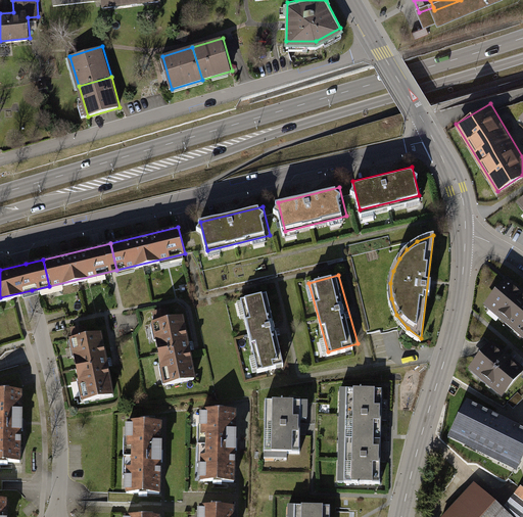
[(522,288),(506,275),(486,298),(522,329),(522,288)]
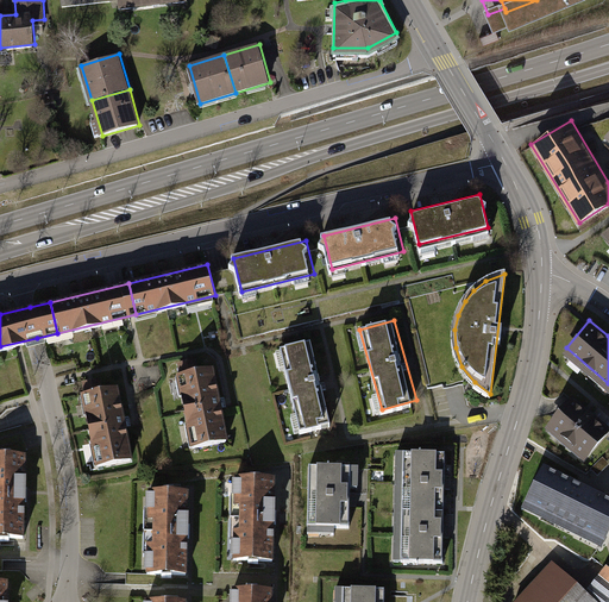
[(280,349),(301,428),(336,419),(314,339),(280,349)]
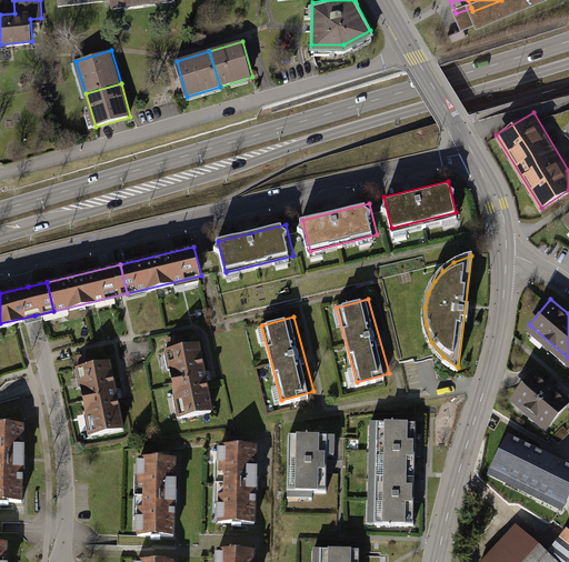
[(168,347),(180,413),(213,407),(201,340),(168,347)]
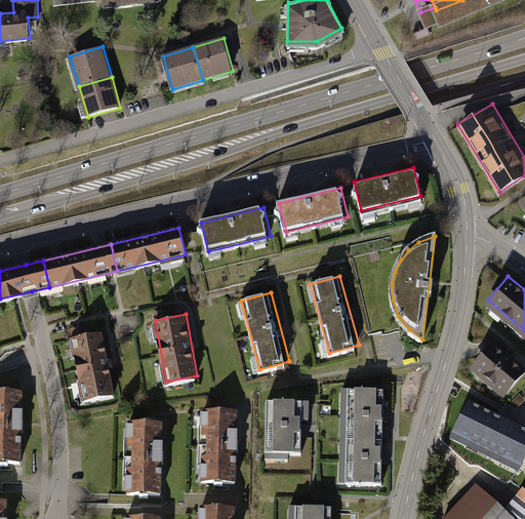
[(74,335),(85,399),(113,394),(102,330),(74,335)]
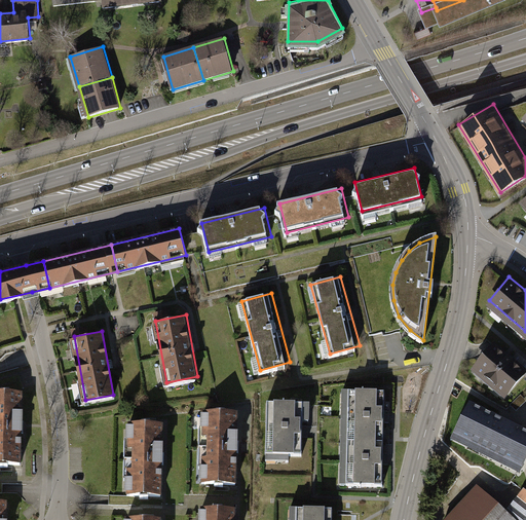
[(525,366),(494,340),(474,365),(504,392),(525,366)]
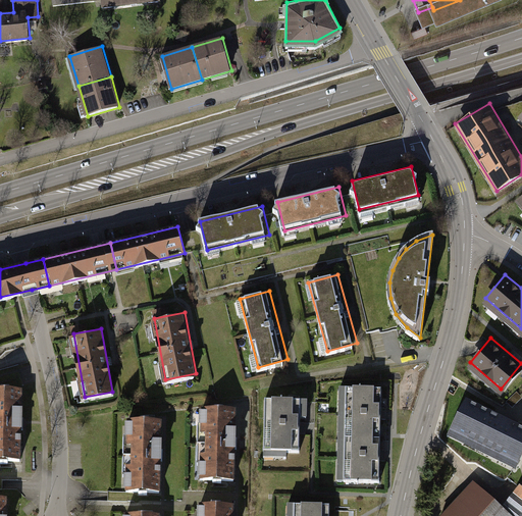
[(376,476),(377,384),(335,383),(334,475),(376,476)]
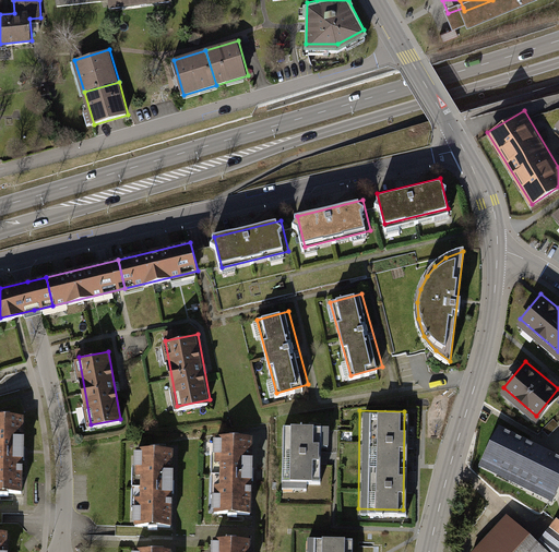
[(0,411),(0,488),(22,489),(24,412),(0,411)]
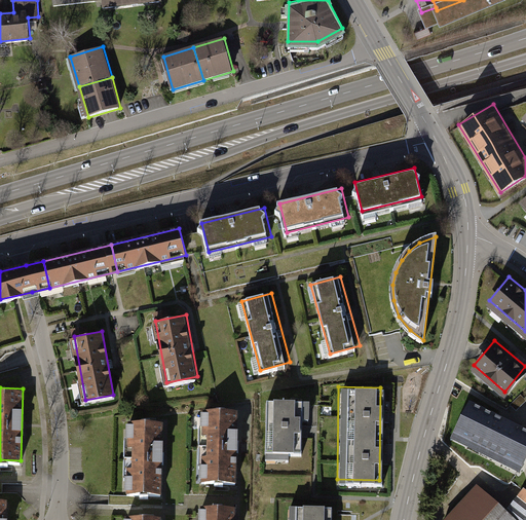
[(525,422),(471,396),(452,433),(520,467),(525,454),(525,422)]
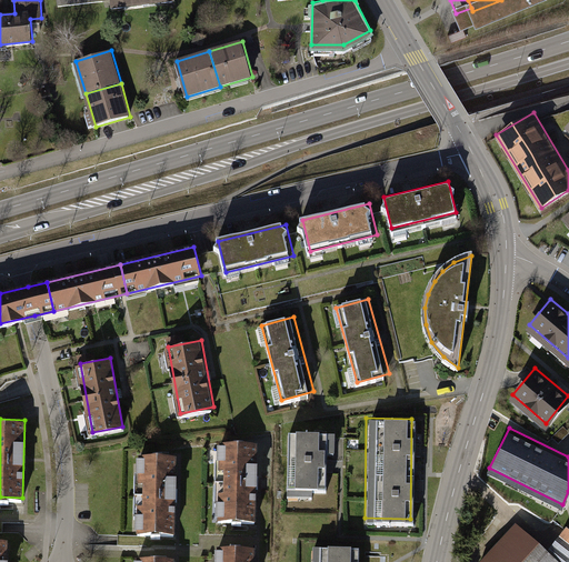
[(327,431),(286,430),(285,484),(326,485),(327,431)]
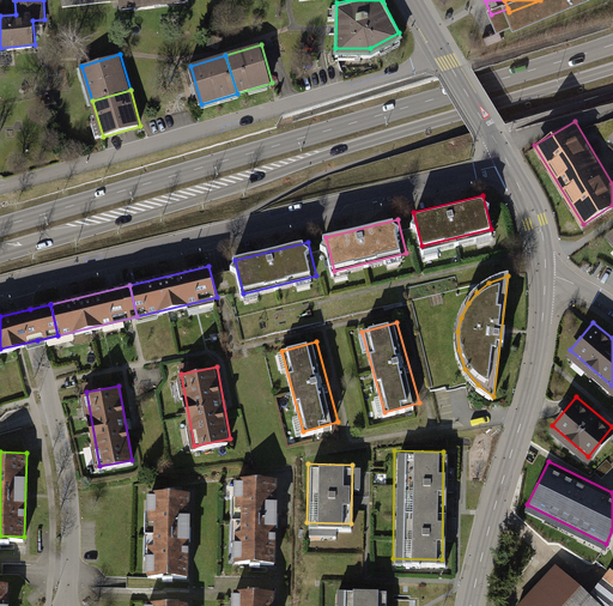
[(237,478),(235,559),(275,559),(277,479),(237,478)]
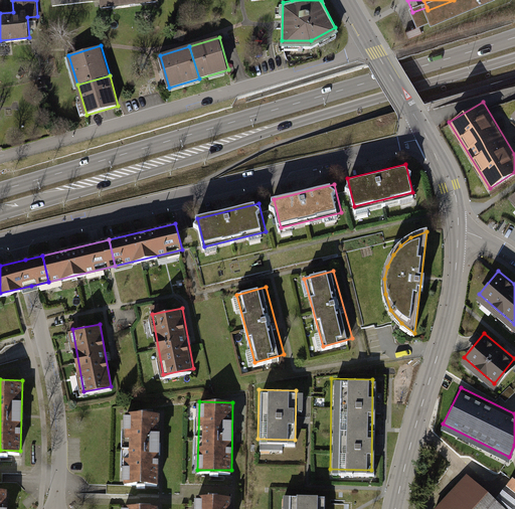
[(127,412),(125,482),(158,483),(160,413),(127,412)]
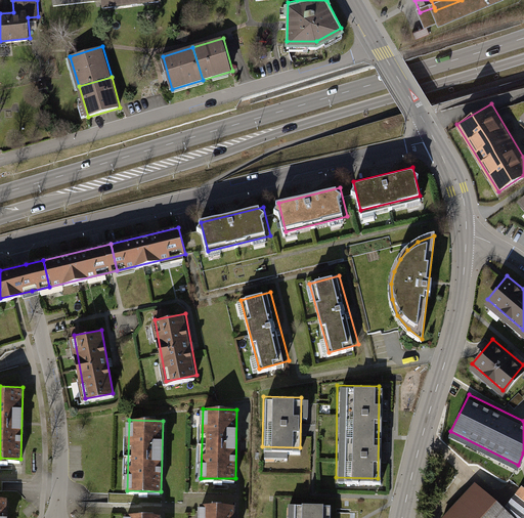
[(523,476),(512,492),(523,501),(523,476)]
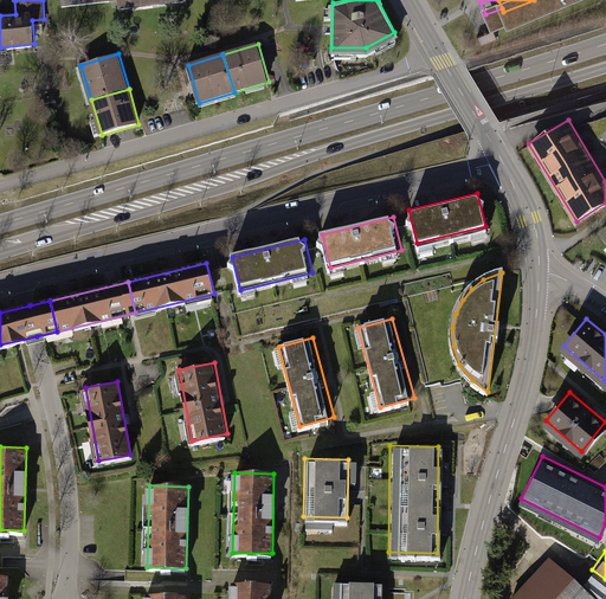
[(591,598),(550,561),(515,598),(591,598)]
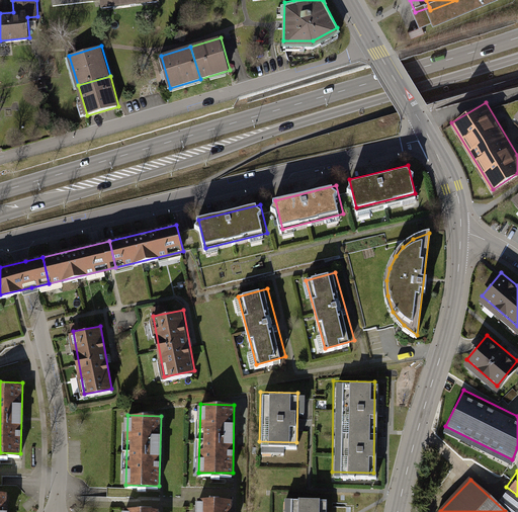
[(0,490),(0,511),(7,511),(8,491),(0,490)]
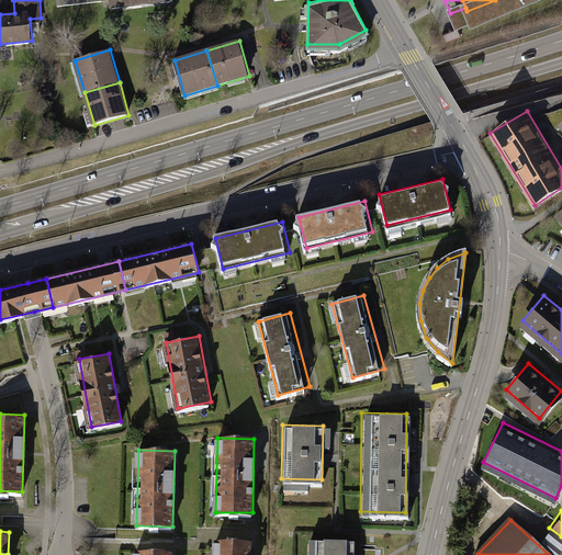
[(353,554),(355,539),(316,537),(315,554),(353,554)]
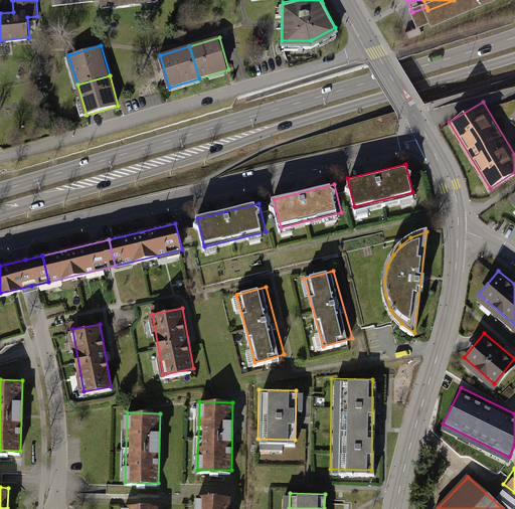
[(197,496),(196,508),(229,508),(230,496),(197,496)]
